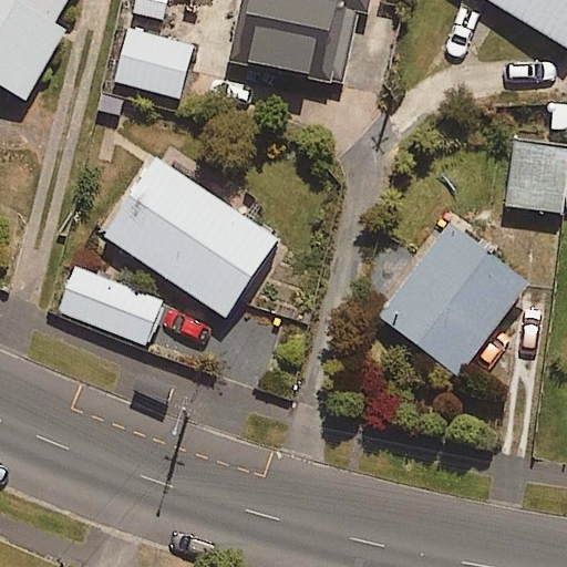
[(65,0),(0,0),(0,81),(27,96),(66,27),(54,20),(65,0)]
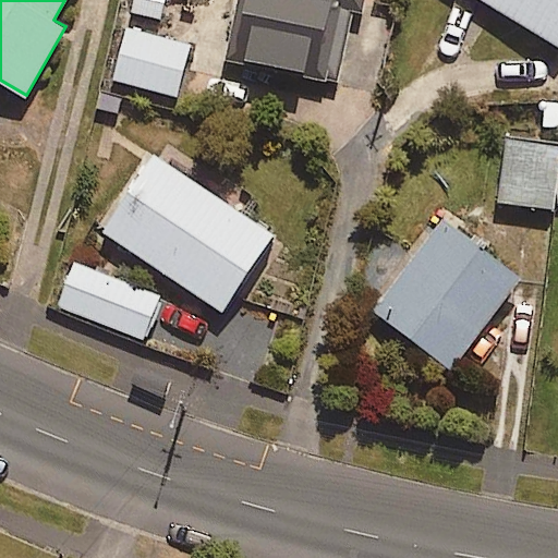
[(171,0),(132,0),(129,15),(166,24),(171,0)]
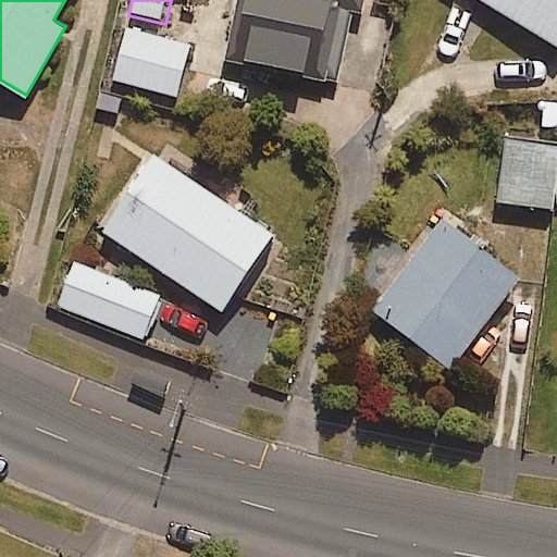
[(362,0),(236,0),(224,52),(336,81),(354,12),(360,14),(362,0)]
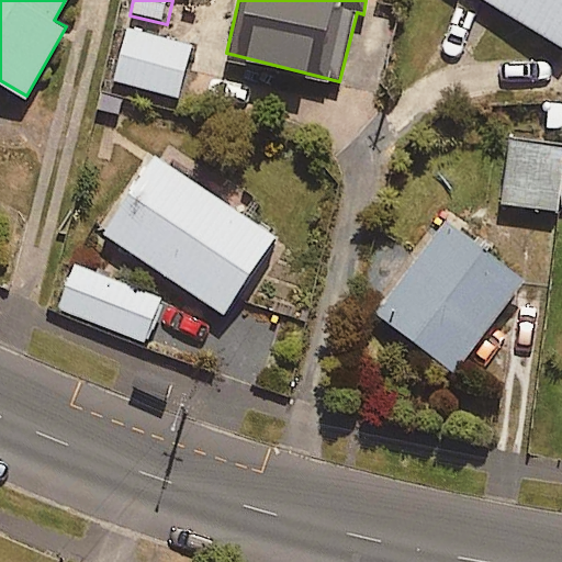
[(561,0),(487,0),(561,43),(561,0)]
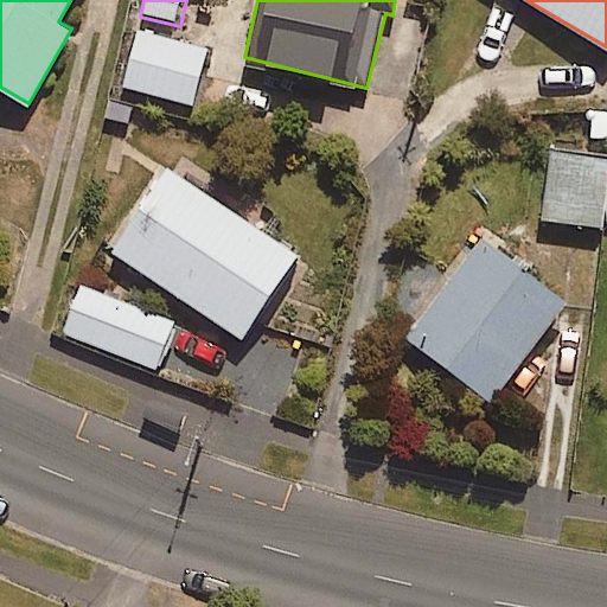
[(208,46),(138,30),(123,87),(193,103),(208,46)]
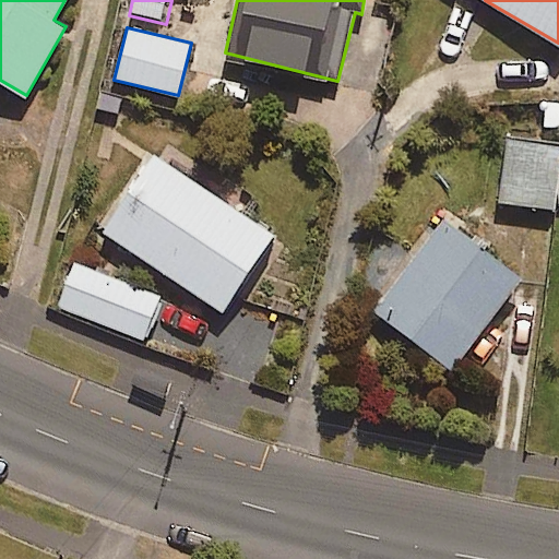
[(558,185),(558,143),(504,139),(499,204),(557,209),(558,185)]
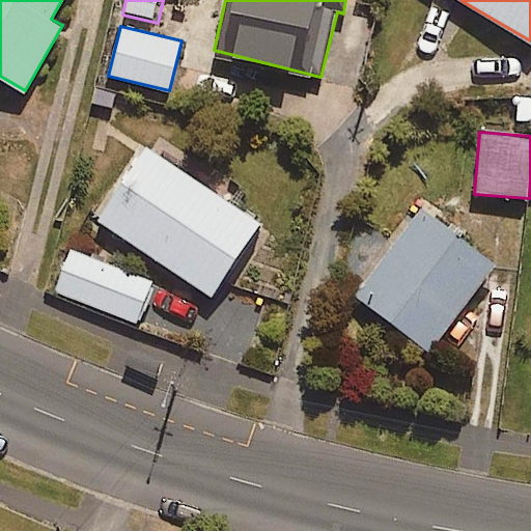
[(259,223),(147,148),(100,220),(212,296),(259,223)]
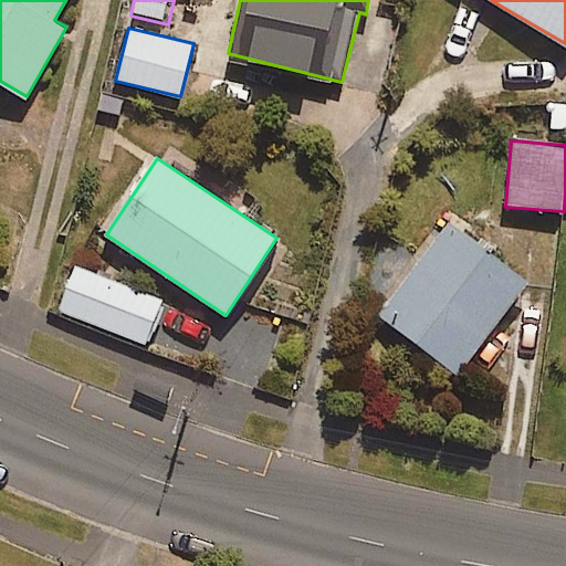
[(530,281),(450,221),(380,314),(459,374),(530,281)]
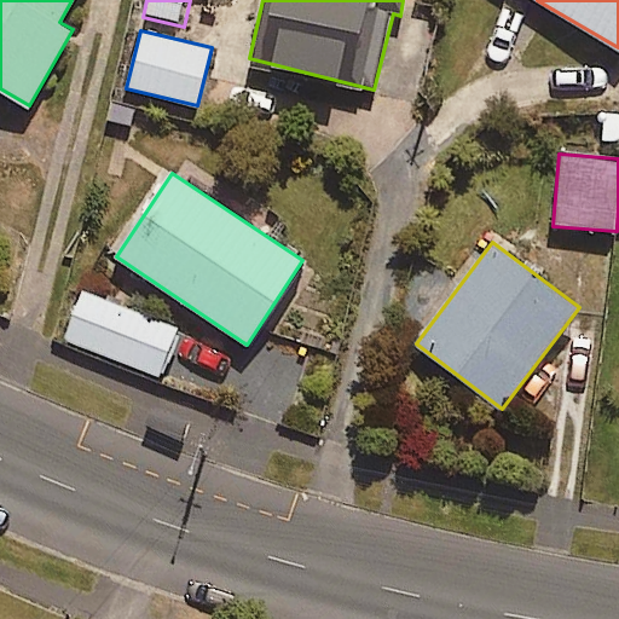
[(178,330),(84,294),(65,341),(158,377),(178,330)]
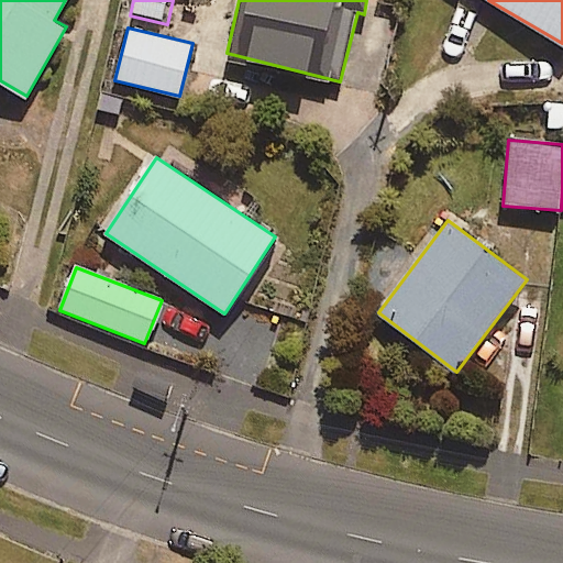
All buildings are outlined.
